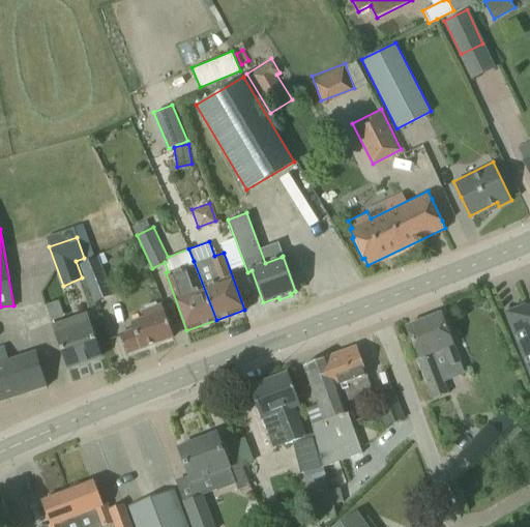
[(79,265),(94,302),(113,294),(97,257),(79,265)]
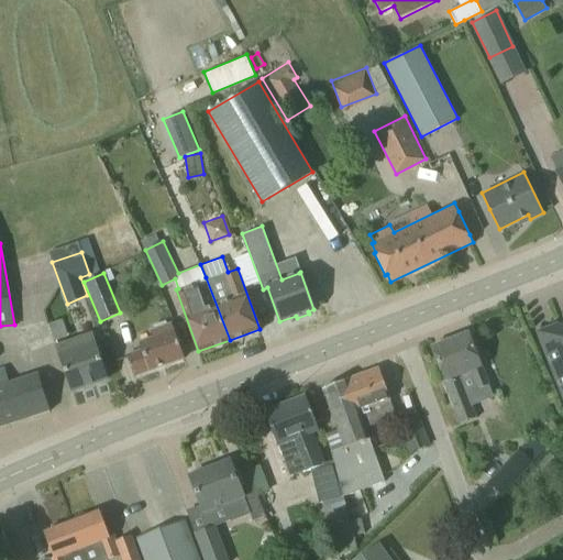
[(150,330),(153,337),(140,342),(142,348),(127,353),(134,374),(184,357),(172,321),(167,324),(165,319),(153,324),(154,328),(150,330)]
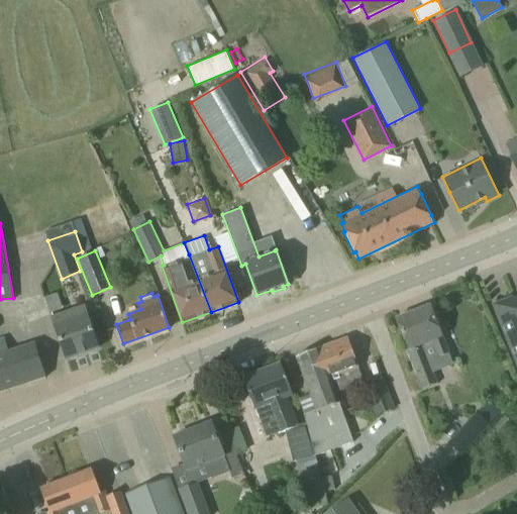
[(46,298),(50,309),(58,307),(55,296),(46,298)]
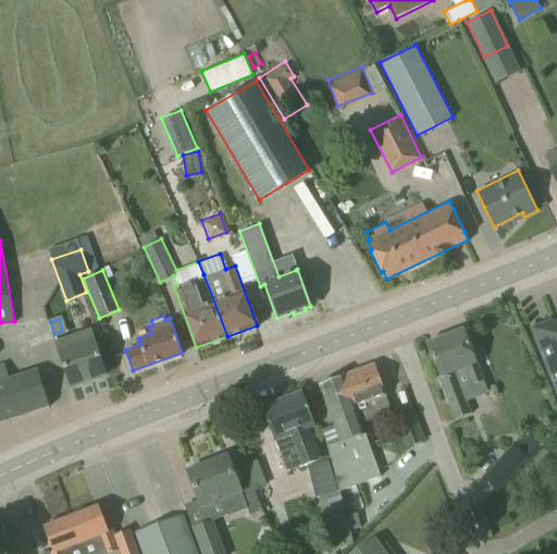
[(556,320),(554,322),(553,319),(531,327),(556,391),(556,320)]
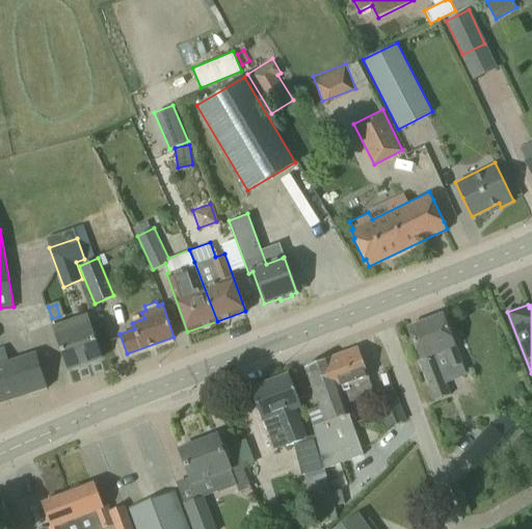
[(53,324),(61,348),(68,368),(101,355),(86,312),(53,324)]
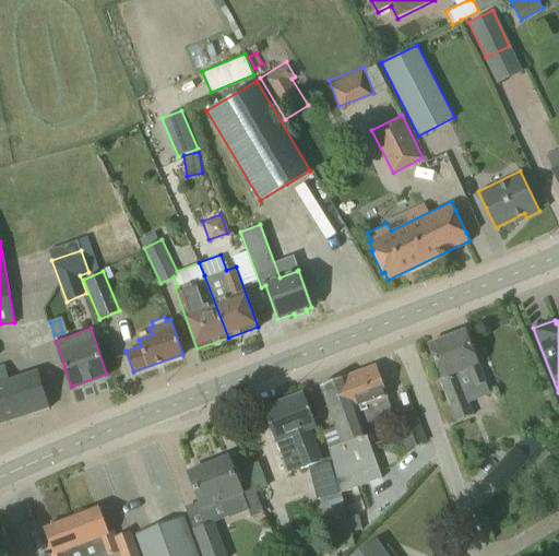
[(428,343),(448,392),(447,393),(458,418),(473,413),(464,390),(486,381),(465,329),(428,343)]
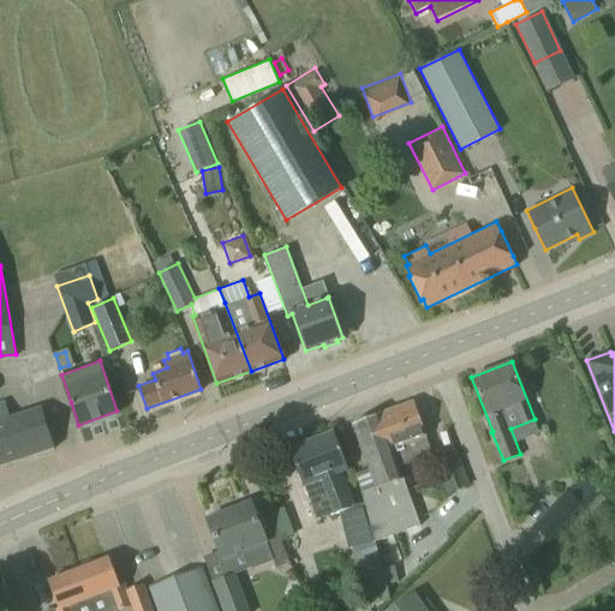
[(362,491),(364,502),(371,529),(375,543),(384,538),(421,523),(418,516),(400,467),(433,454),(413,400),(352,421),(376,487),(362,491)]
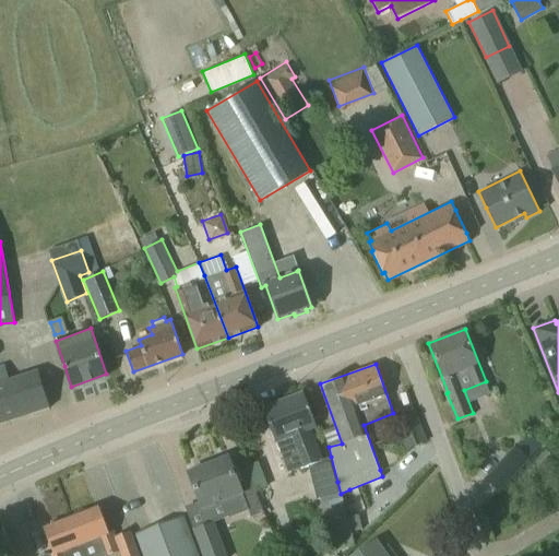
[(0,421),(49,405),(37,369),(10,379),(4,365),(0,366),(0,421)]
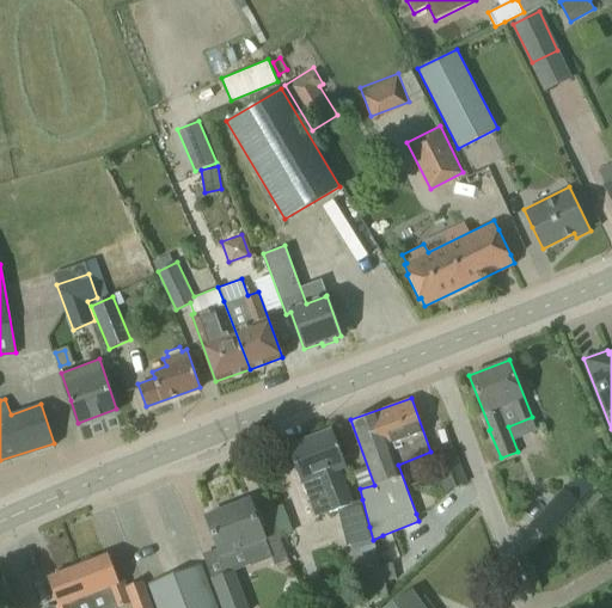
[(369,527),(362,499),(353,502),(341,470),(347,467),(331,428),(288,444),(316,516),(338,507),(348,545),(350,545),(366,602),(389,597),(377,553),(373,540),(369,527)]
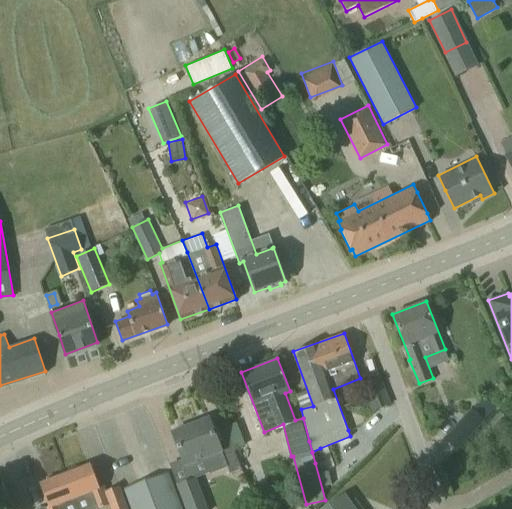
[(361,383),(371,409),(391,402),(381,376),(361,383)]
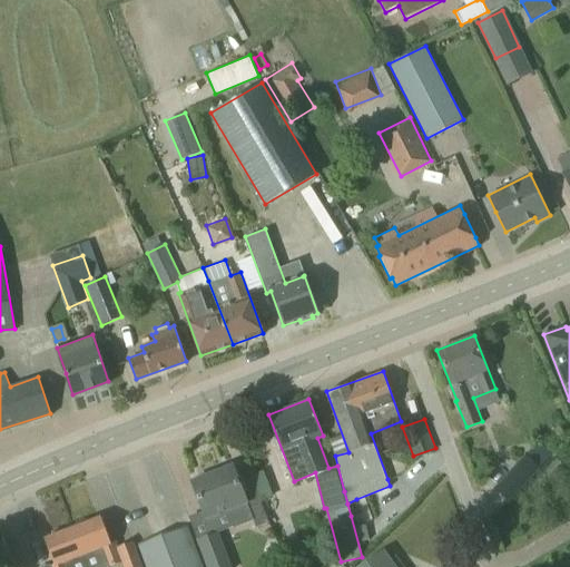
[(494,486),(509,499),(550,453),(538,441),(494,486)]
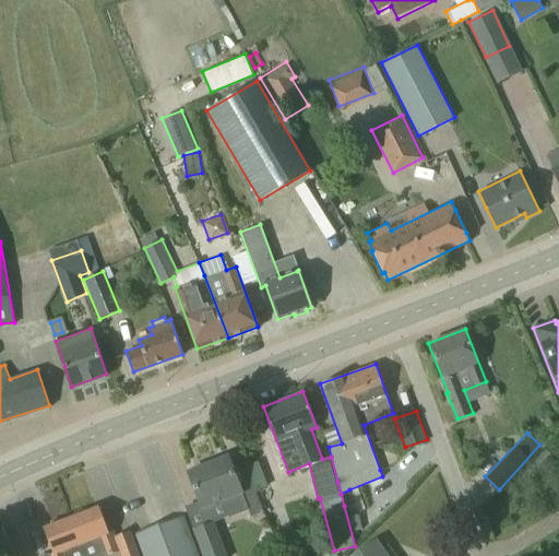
[(545,448),(535,458),(544,468),(555,458),(545,448)]
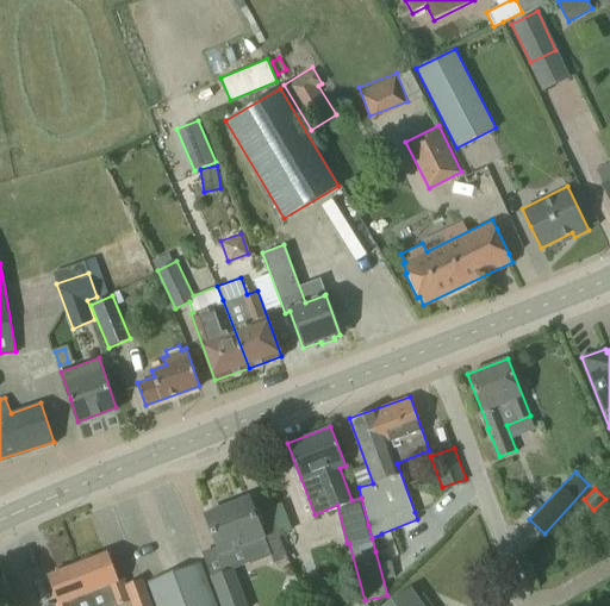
[(249,562),(249,563),(271,555),(274,563),(287,557),(277,529),(268,506),(255,511),(250,498),(205,514),(217,545),(240,537),(249,562)]
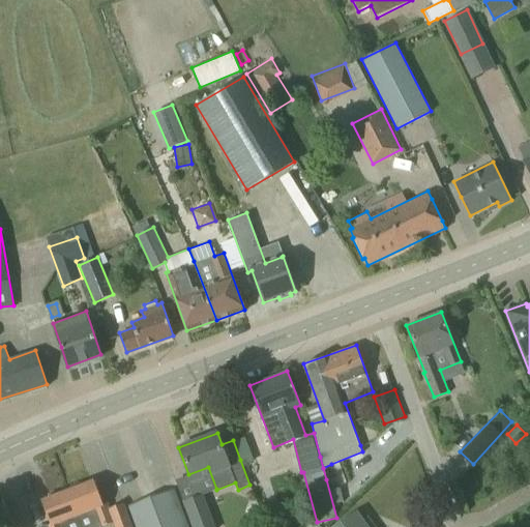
[(367,442),(360,445),(362,451),(363,455),(371,451),(367,442)]
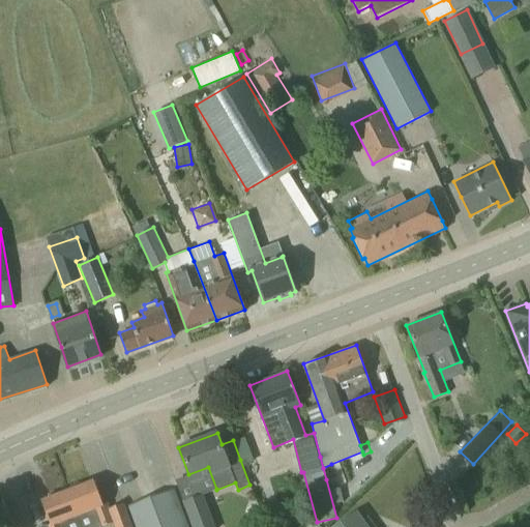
[(323,468),(326,479),(336,476),(331,464),(323,468)]
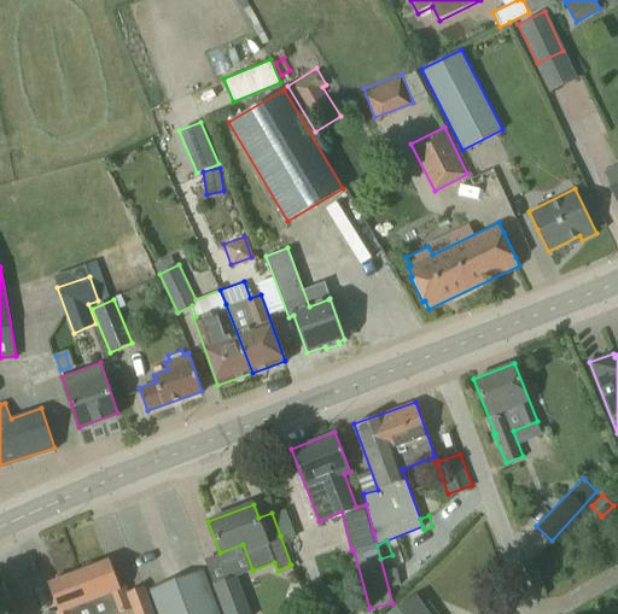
[(81,571),(79,571),(89,601),(94,613),(112,613),(117,613),(132,607),(124,584),(120,586),(110,560),(95,565),(91,562),(82,565),(81,571)]
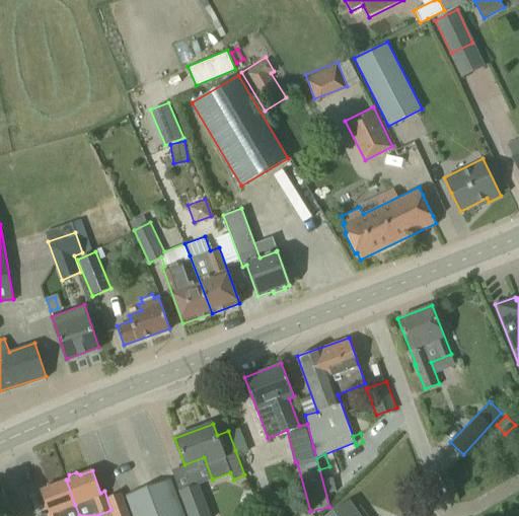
[(170,477),(125,495),(132,514),(132,515),(183,515),(177,497),(170,477)]
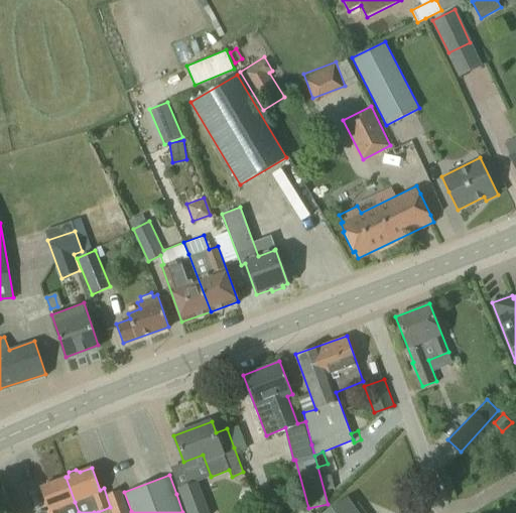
[(79,512),(75,502),(66,477),(40,487),(49,509),(45,510),(45,512),(79,512)]
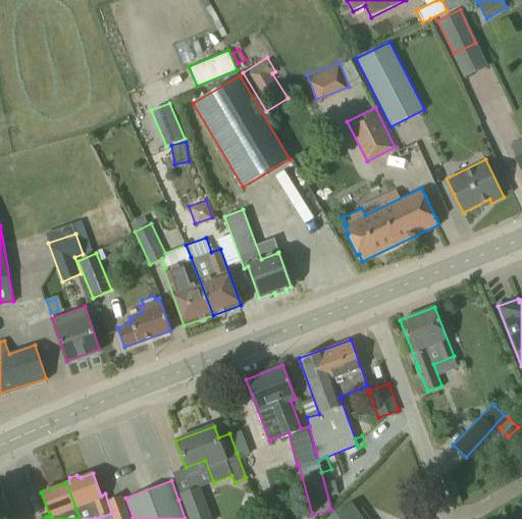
[(212,518),(200,486),(181,494),(191,518),(212,518)]
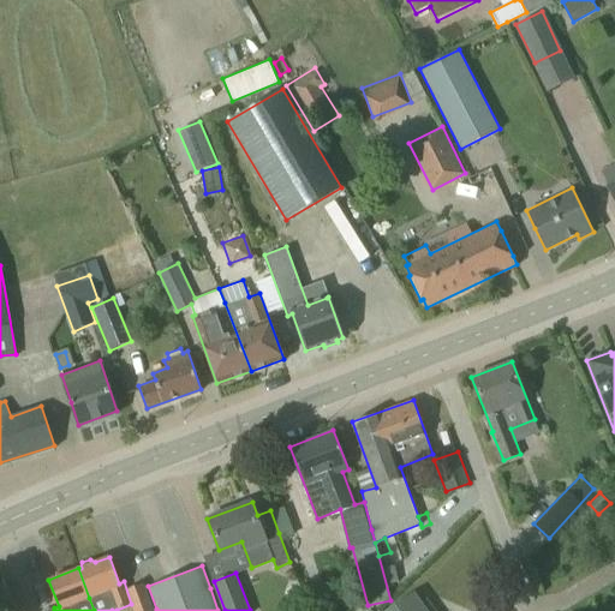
[(393,605),(384,610),(435,610),(427,597),(419,601),(413,592),(393,605)]
